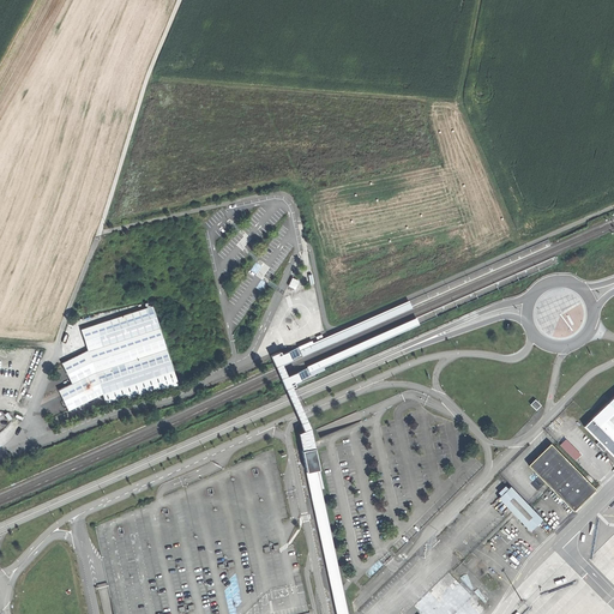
[(299,281),(292,278),(288,287),(295,290),(299,281)]
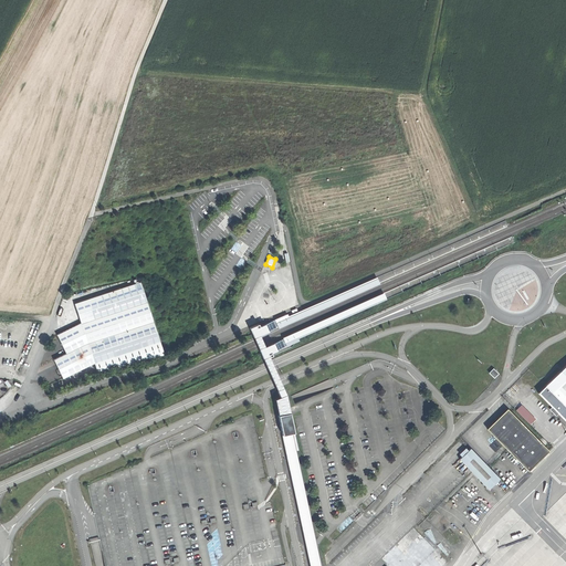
[(287,313),(275,318),(278,324),(278,325),(279,326),(279,327),(380,283),(377,276),(289,315),(287,313)]
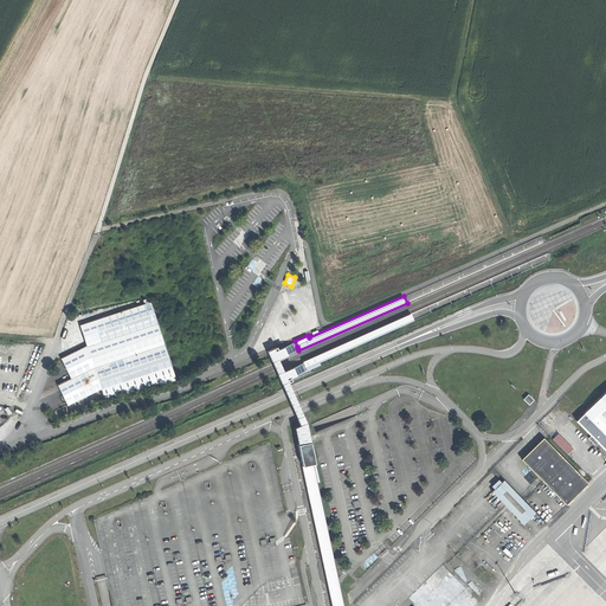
[(150,303),(81,324),(86,346),(60,358),(70,378),(58,385),(68,405),(100,389),(104,399),(126,392),(126,393),(135,391),(176,381),(150,303)]
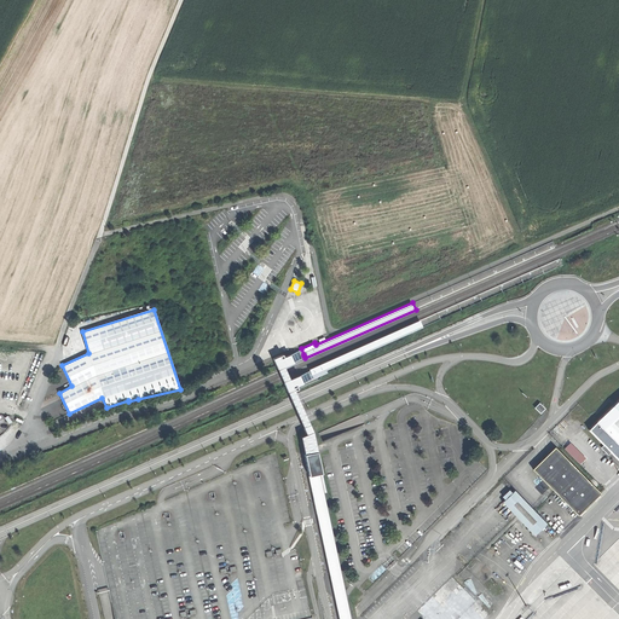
[(420,319),(310,369),(311,371),(312,374),(313,375),(314,377),(328,371),(328,370),(423,327),(420,319)]
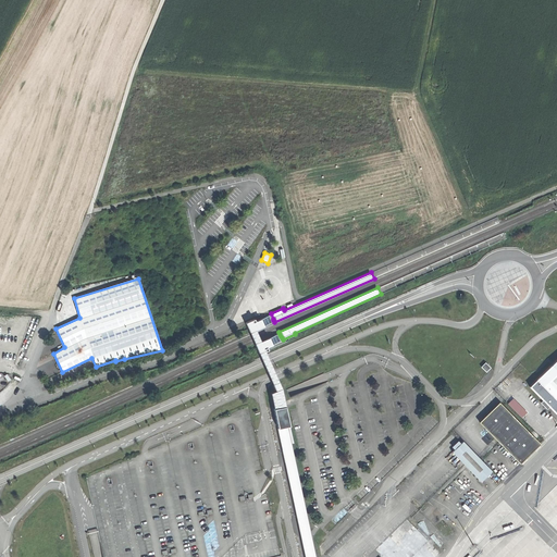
[(556,412),(556,360),(537,380),(531,386),(556,412)]
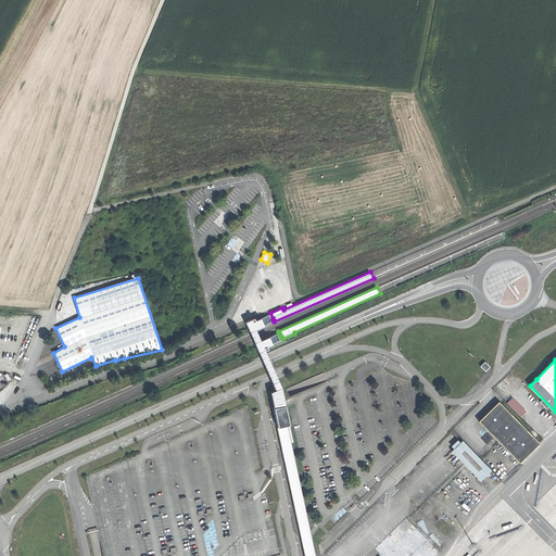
[(279,390),(270,393),(274,407),(286,462),(305,555),(315,555),(314,546),(293,451),(285,403),(285,400),(281,389),(279,390)]
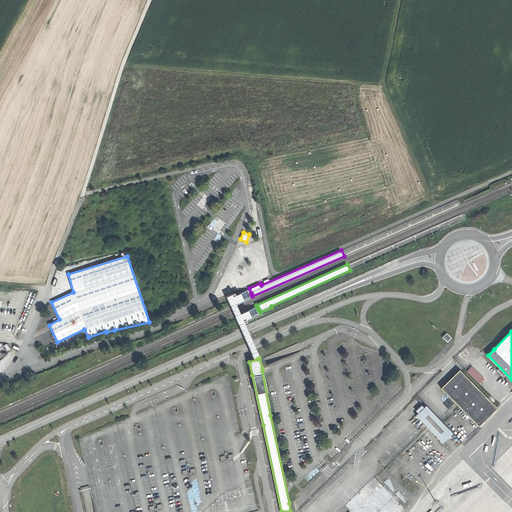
[(460,370),(441,388),(479,426),(497,407),(460,370)]
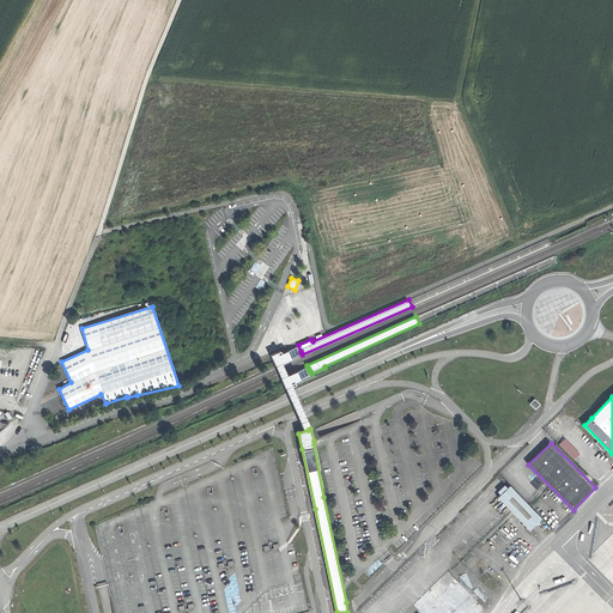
[(530,530),(541,519),(532,509),(510,485),(498,498),(530,530)]
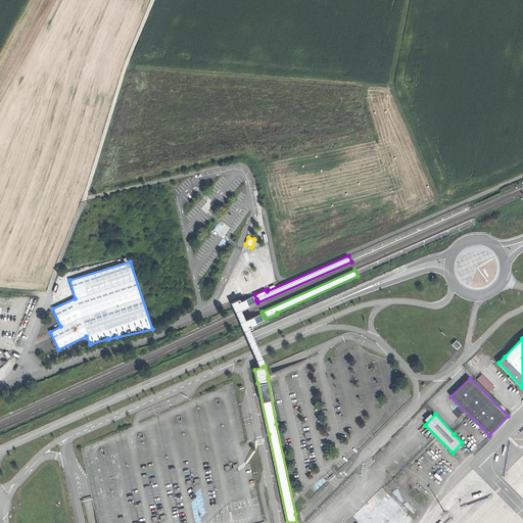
[(465,445),(472,438),(461,427),(454,434),(462,442),(465,445)]
